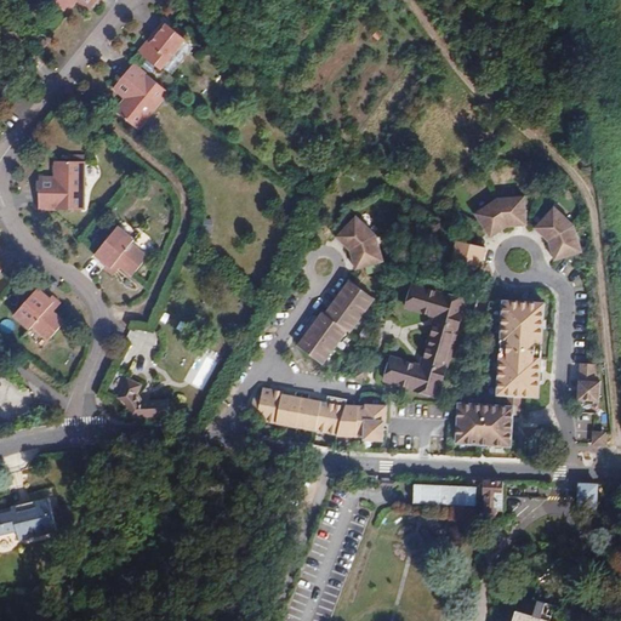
[(50,0),(66,12),(75,0),(50,0)]
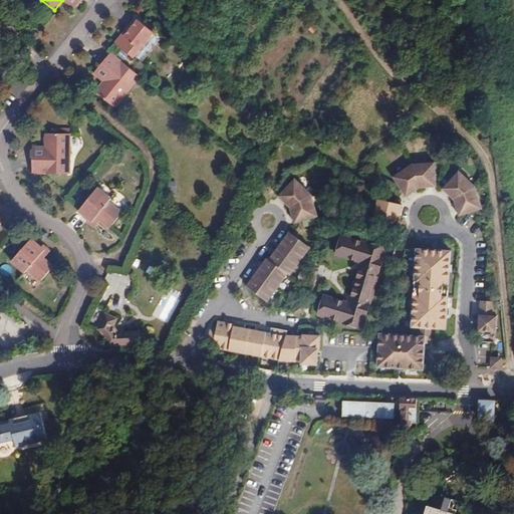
[(63,0),(73,8),(79,0),(63,0)]
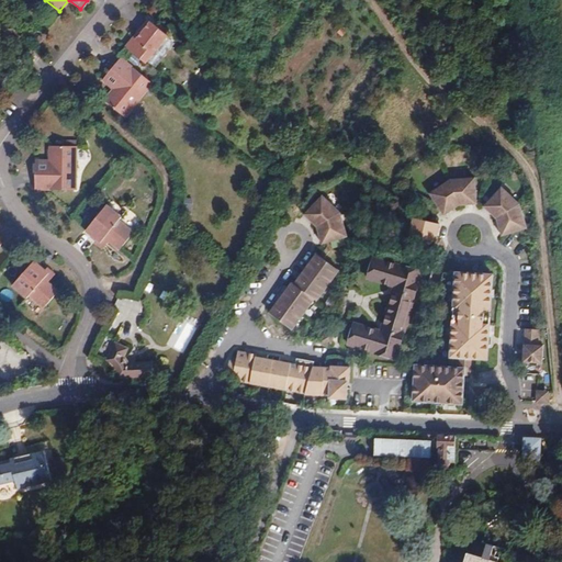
[(134,37),(136,40),(150,22),(148,20),(134,37)]
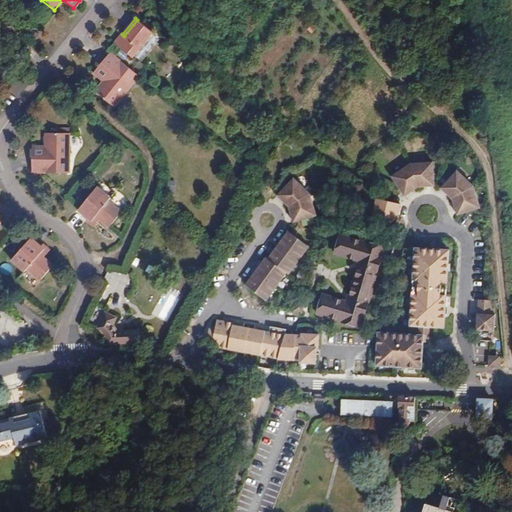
[(114,43),(132,58),(153,32),(137,20),(124,36),(122,34),(114,43)]
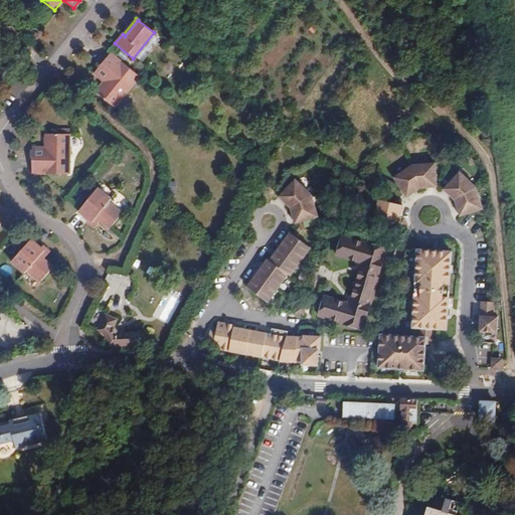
[(39,36),(32,30),(27,37),(34,42),(39,36)]
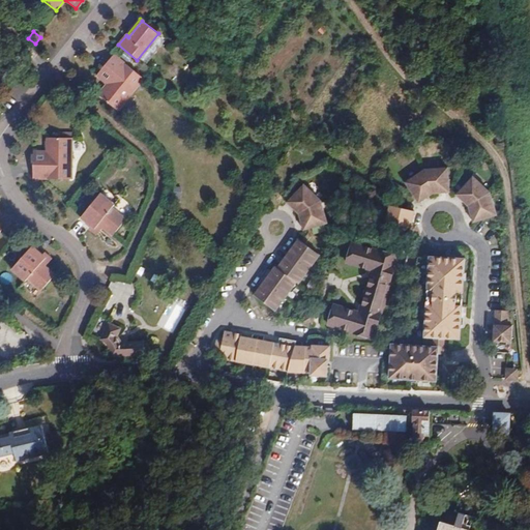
[(118,111),(144,79),(115,55),(105,67),(115,77),(108,85),(99,96),(118,111)]
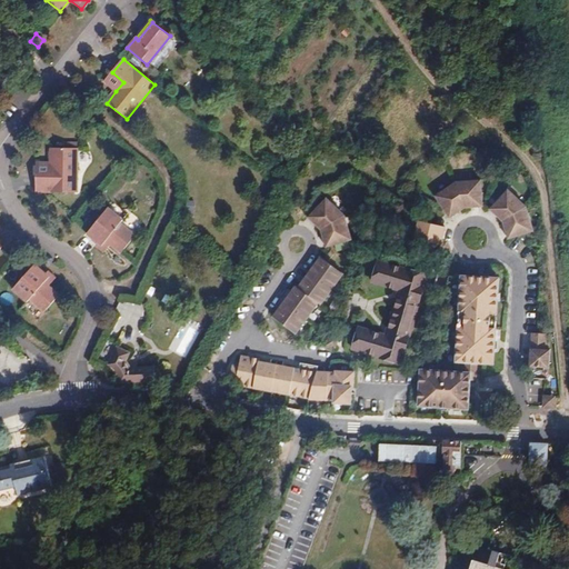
[(105,82),(116,91),(123,82),(112,72),(105,82)]
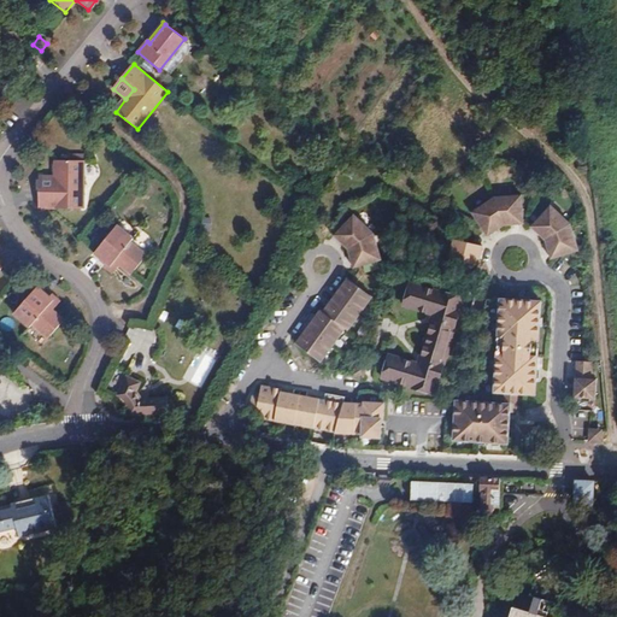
[(40,209),(84,209),(84,160),(57,160),(56,177),(56,191),(40,189),(40,209)]
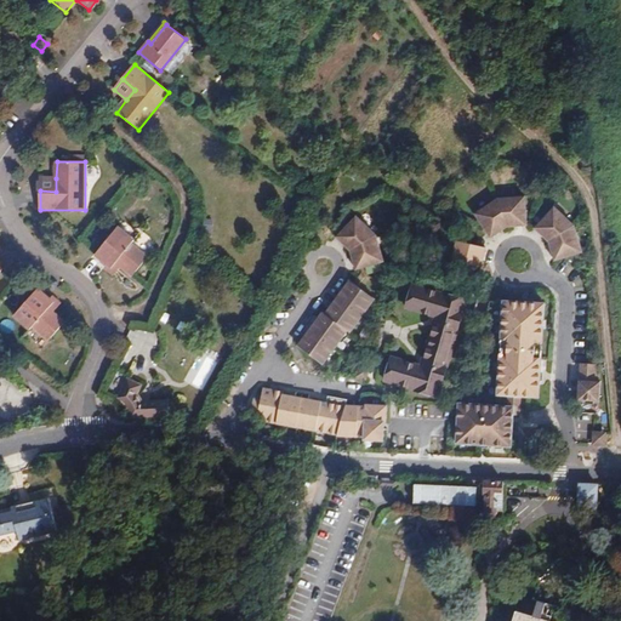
[(56,192),(56,178),(40,178),(40,191),(56,192)]
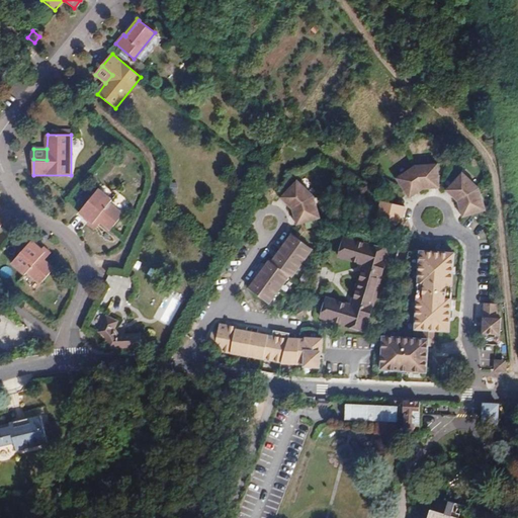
[(419,166),(399,179),(412,198),(426,189),(443,188),(442,164),(419,166)]
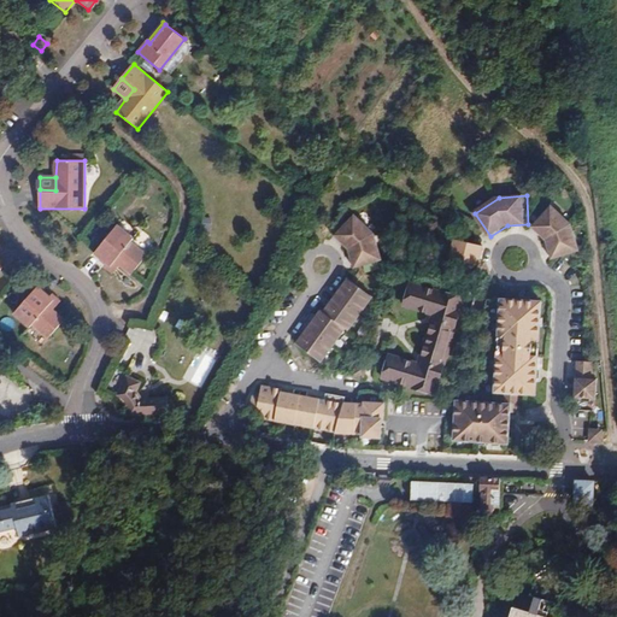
[(556,206),(535,227),(548,240),(553,258),(582,250),(575,223),(556,206)]
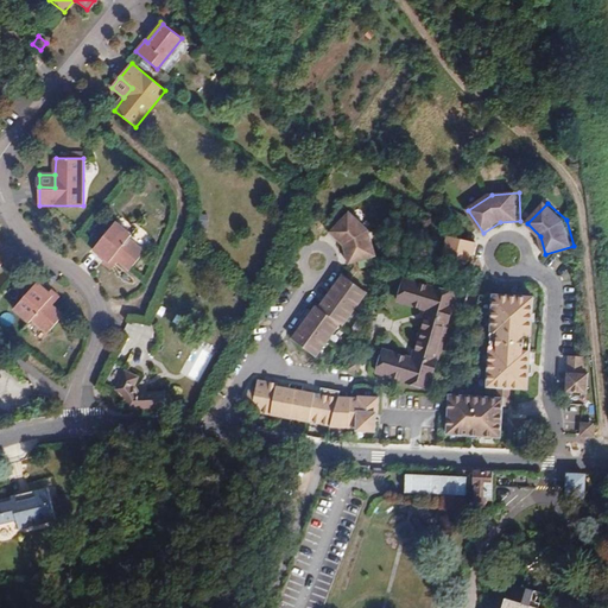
[(352,214),(330,234),(344,247),(349,265),(377,258),(371,232),(352,214)]
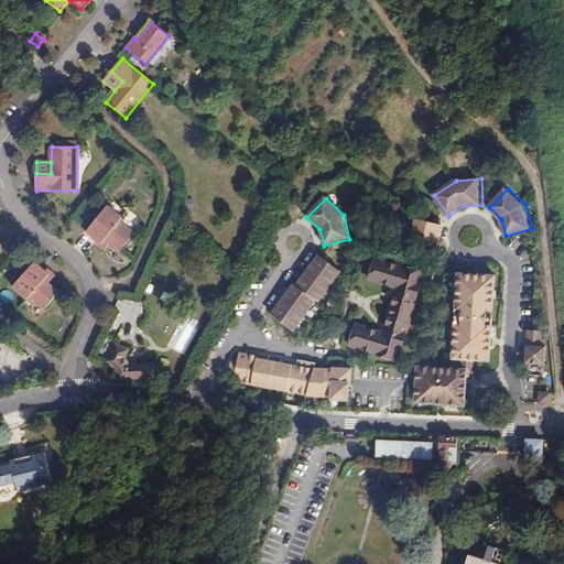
[(86,231),(97,240),(96,242),(102,249),(109,241),(120,250),(134,235),(119,221),(121,218),(107,206),(86,231)]
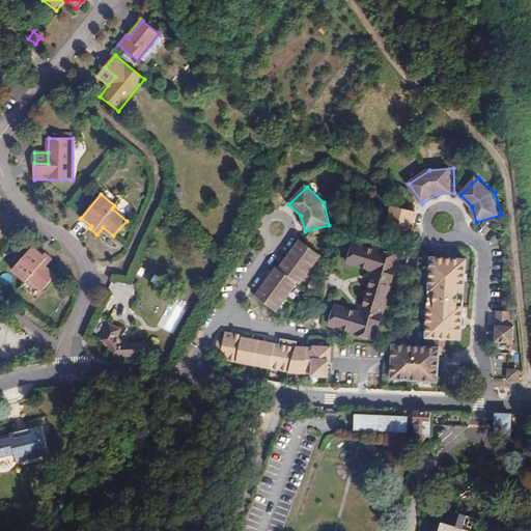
[(392,206),(388,223),(413,228),(417,212),(392,206)]
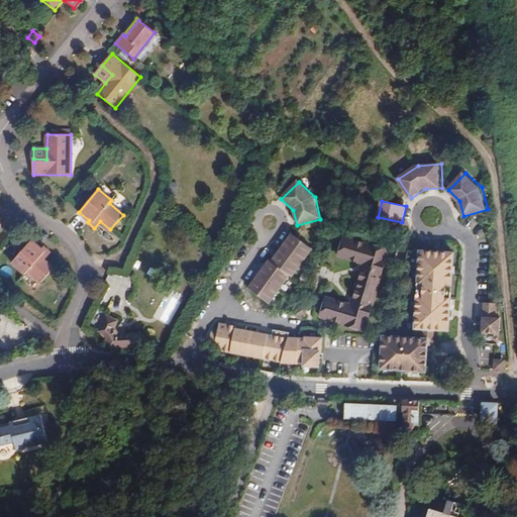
[(311,249),(291,234),(269,263),(267,261),(245,289),(266,304),(288,276),(290,278),(311,249)]
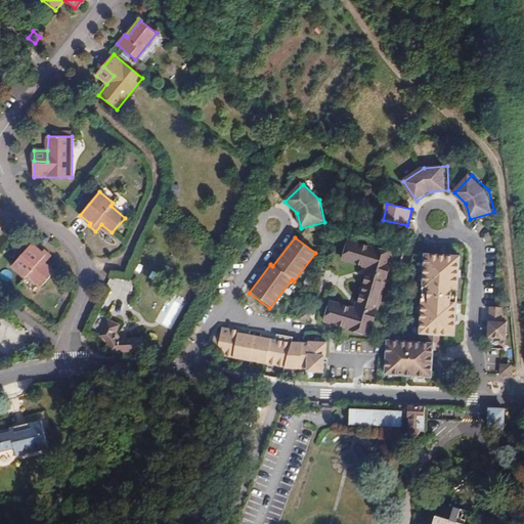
[(393,253),(349,241),(343,260),(368,267),(356,309),(331,302),(324,321),(369,336),(393,253)]
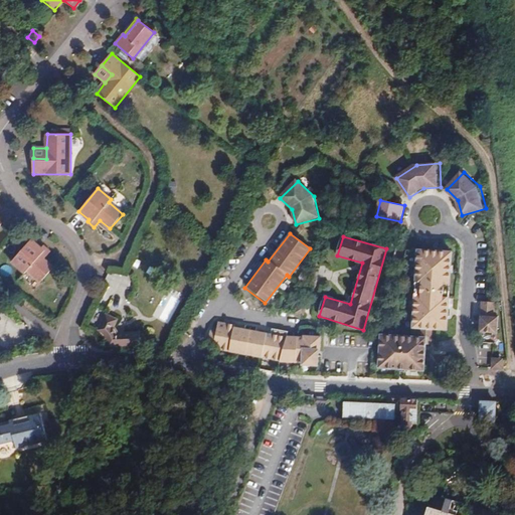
[(42,246),(41,248),(31,239),(11,262),(24,274),(27,271),(40,283),(53,268),(43,260),(49,252),(42,246)]
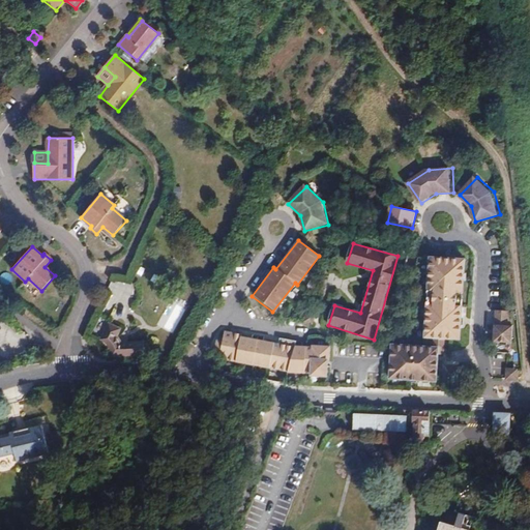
[(461,340),(466,260),(432,258),(425,337),(435,337),(461,340)]
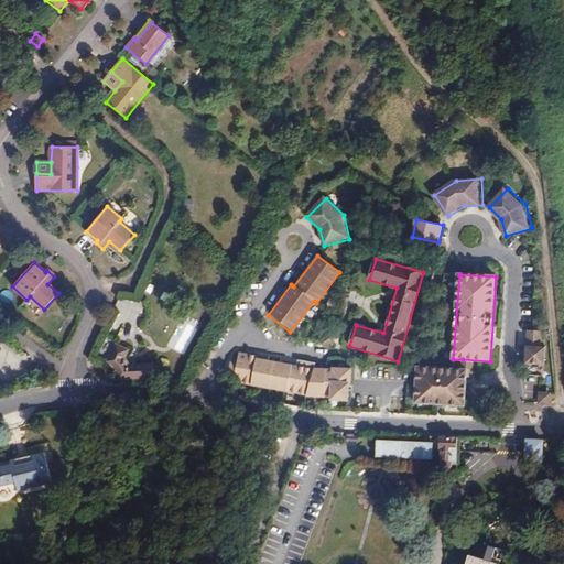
[(185,354),(195,327),(186,324),(176,350),(185,354)]
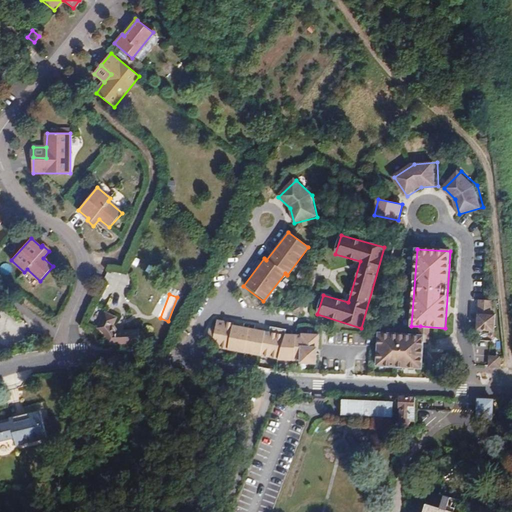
[(479,300),(477,330),(495,332),(496,315),(492,315),(493,301),(479,300)]
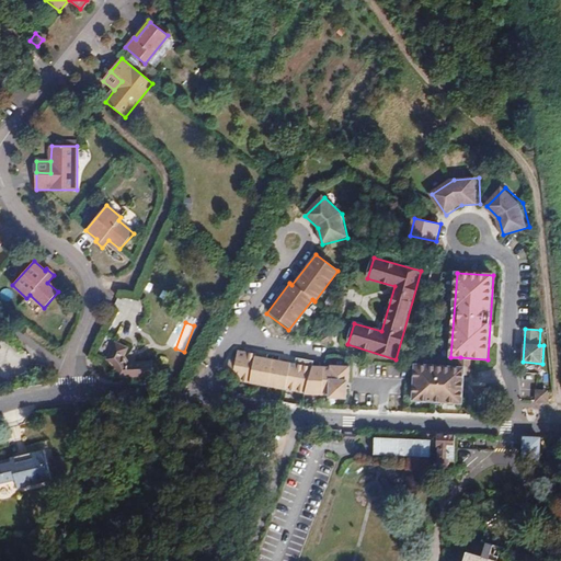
[(324,332),(322,341),(331,343),(333,335),(324,332)]
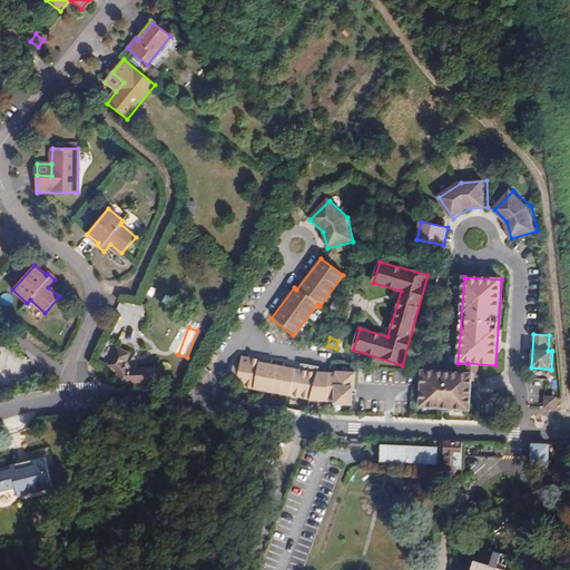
[(117,349),(109,365),(115,371),(117,374),(119,380),(120,383),(155,382),(154,369),(130,369),(126,362),(129,354),(117,349)]
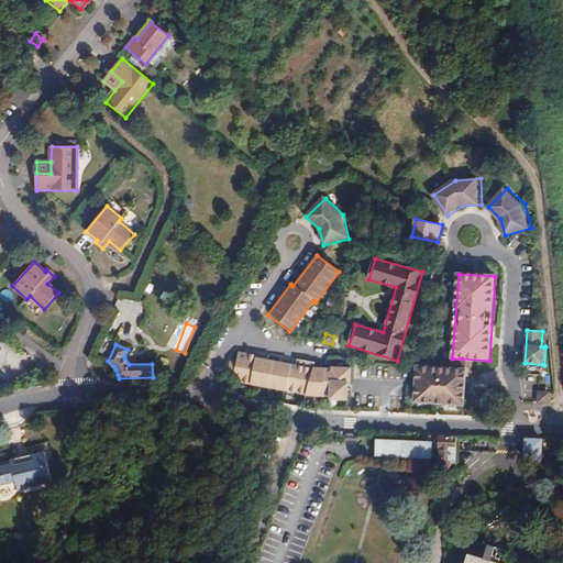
[(297,365),(256,357),(257,355),(239,352),(236,363),(230,362),(228,375),(234,376),(233,382),(306,395),(313,367),(315,363),(298,360),(297,365)]
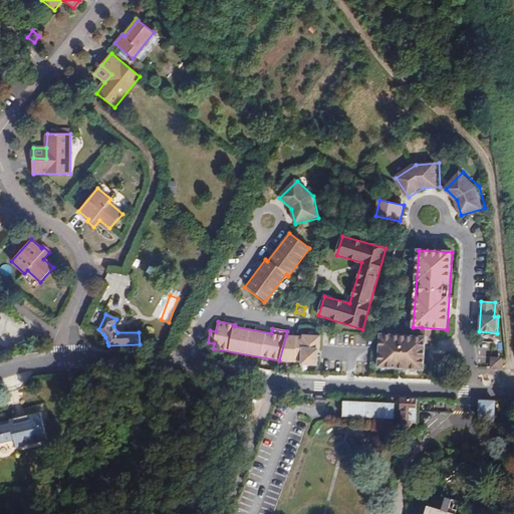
[(425,344),(430,344),(432,328),(422,327),(421,337),(426,338),(425,344)]
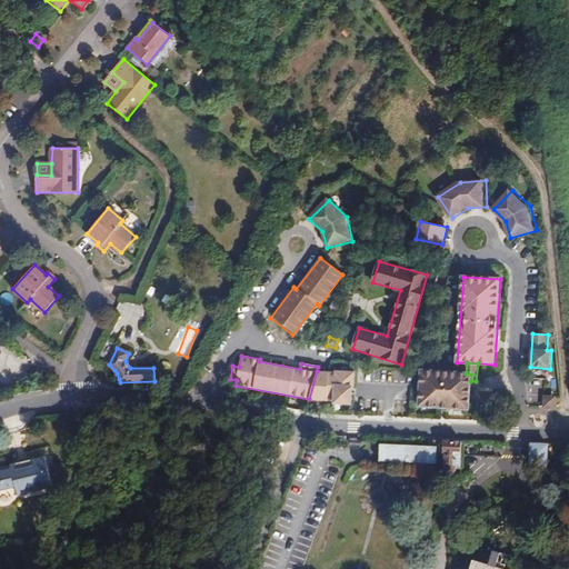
[(466,373),(421,370),(418,406),(468,410),(470,381),(471,375),(466,373)]
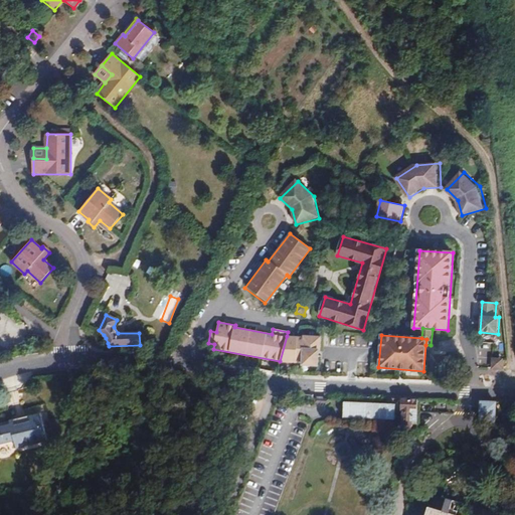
[(287,336),(280,361),(279,361),(305,364),(305,366),(319,367),(320,352),(321,352),(322,338),(307,336),(307,338),(287,336)]
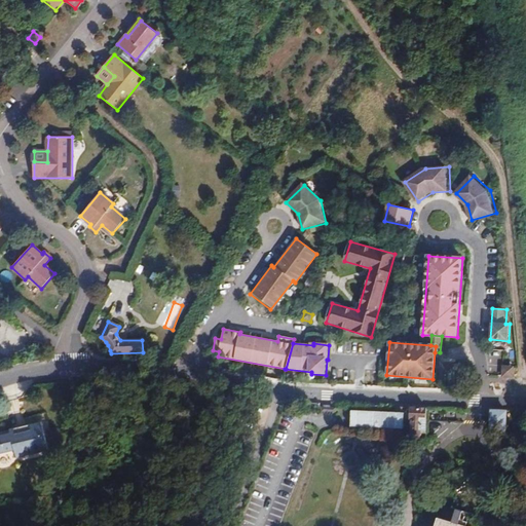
[(514,368),(503,368),(503,377),(513,378),(514,368)]
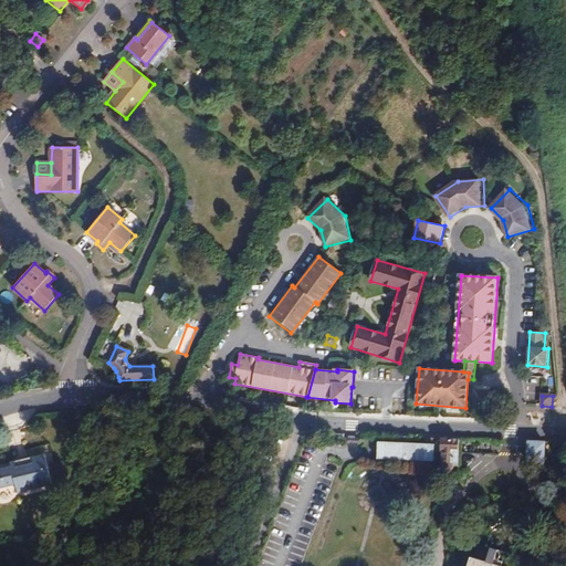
[(459,439),(442,438),(442,450),(443,451),(442,467),(446,467),(446,470),(452,470),(452,462),(458,462),(459,439)]
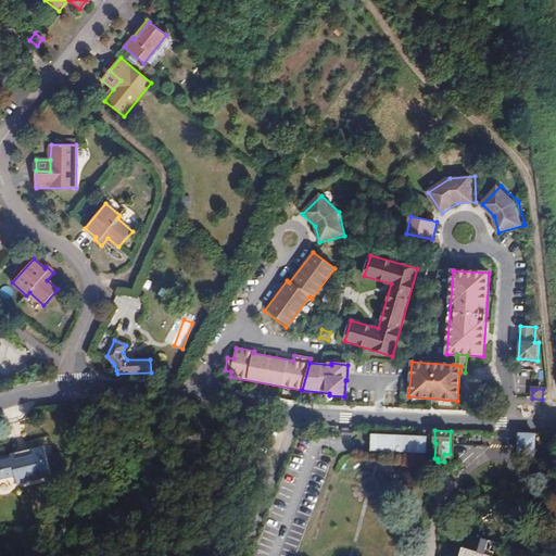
[(534,434),(519,433),(518,453),(533,454),(534,434)]
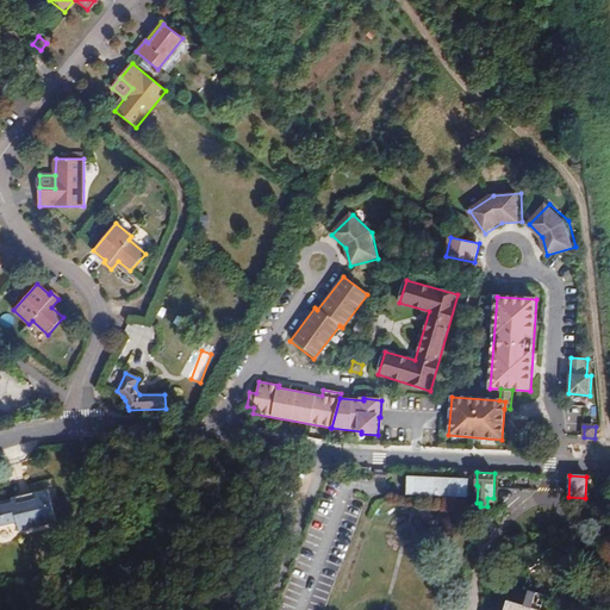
[(12,503),(0,505),(0,526),(17,522),(19,530),(56,522),(48,489),(11,498),(12,503)]
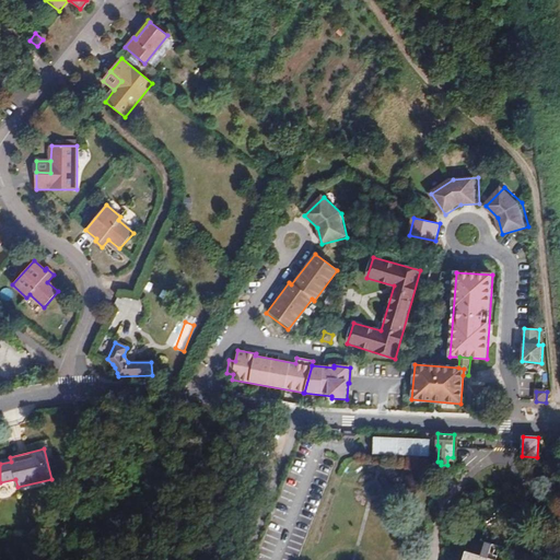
[(496,559),(500,547),(474,538),(469,552),(466,551),(462,559),(496,559)]
